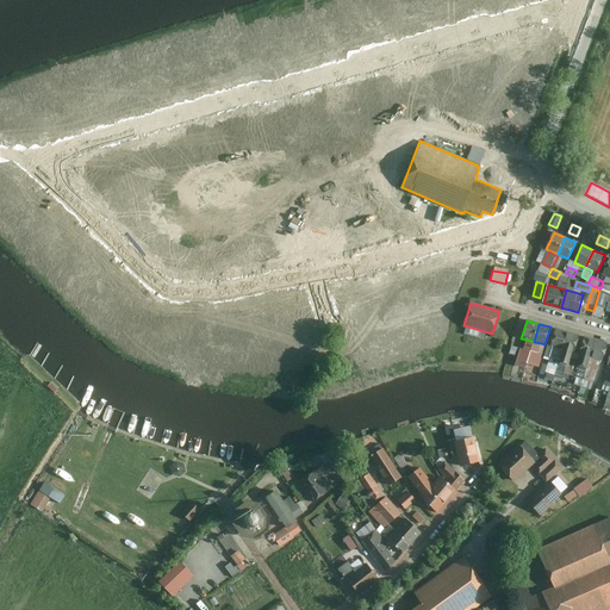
[(562,348),(567,332),(558,329),(552,346),(562,348)]
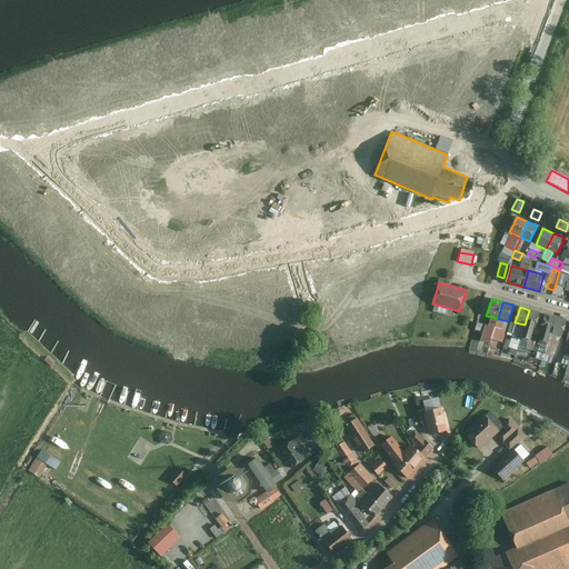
[(528,341),(530,342),(532,335),(539,312),(529,310),(525,325),(520,339),(528,341)]
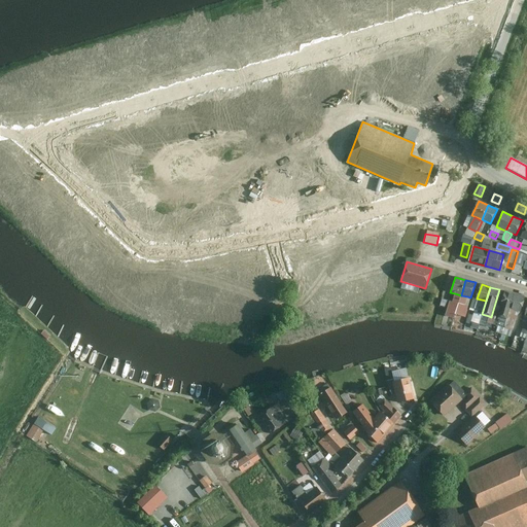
[(511,309),(516,294),(506,291),(500,312),(499,316),(507,319),(511,309)]
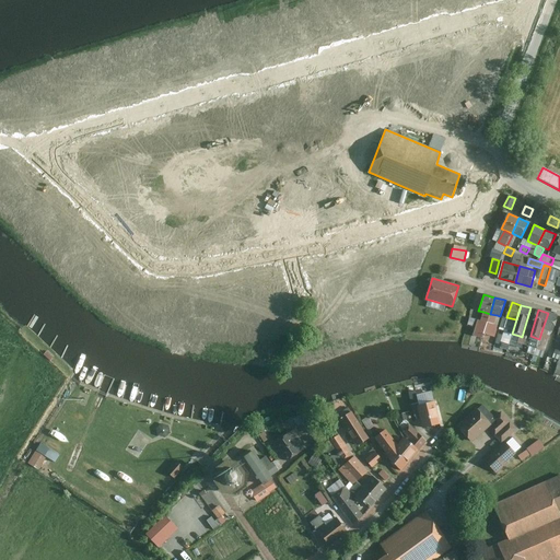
[(490,314),(483,312),(481,319),(479,318),(474,336),(482,338),(483,335),(490,314)]
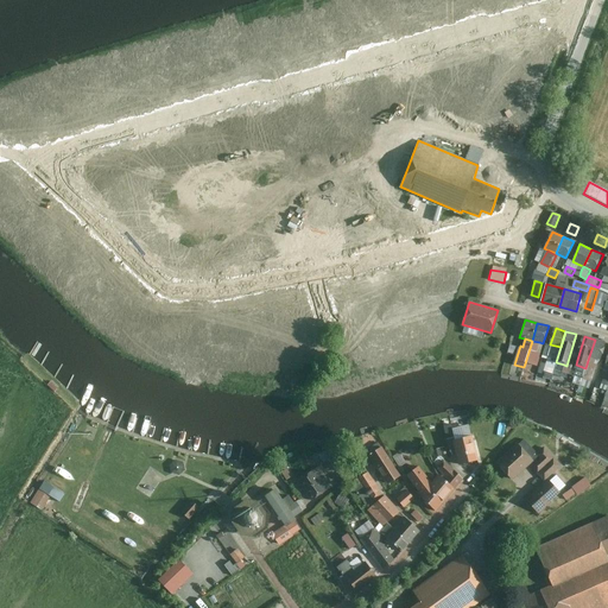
[(595,340),(589,356),(596,359),(600,360),(606,342),(595,340)]
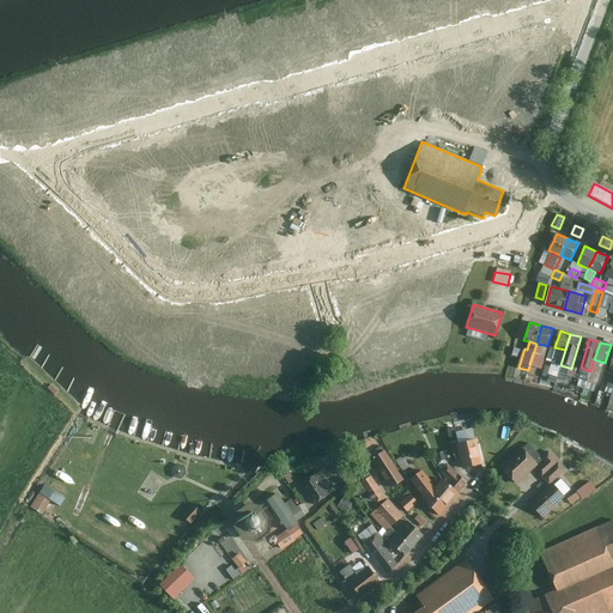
[(541,356),(544,345),(536,344),(529,366),(541,369),(545,357),(541,356)]
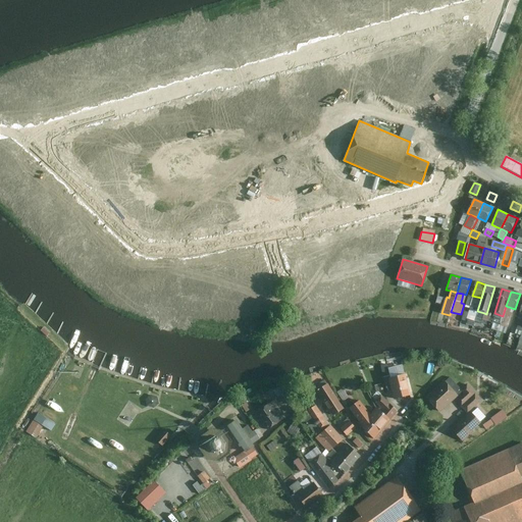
[(511,312),(512,308),(506,306),(503,316),(502,318),(498,332),(506,334),(513,313),(511,312)]
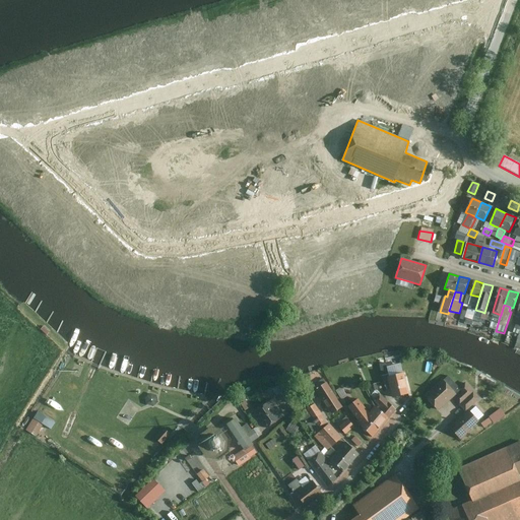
[(486,321),(491,307),(486,306),(484,313),(482,312),(480,319),(486,321)]
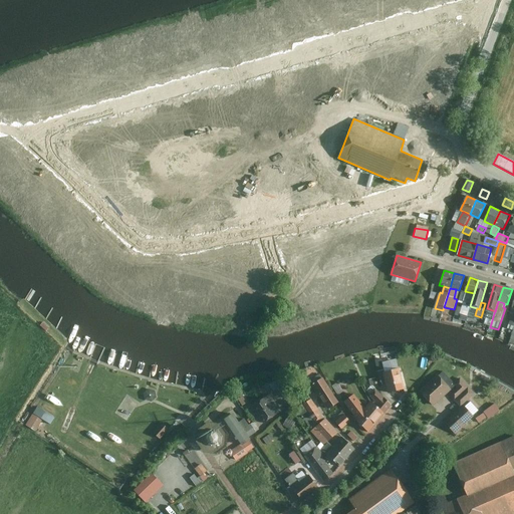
[(488,311),(494,313),(495,311),(487,308),(488,304),(485,303),(481,317),(486,318),(488,311)]
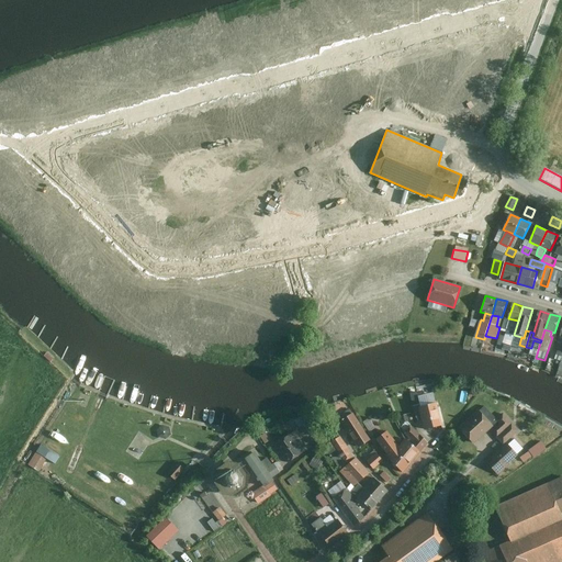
[(417,393),(411,394),(413,406),(419,405),(417,393)]
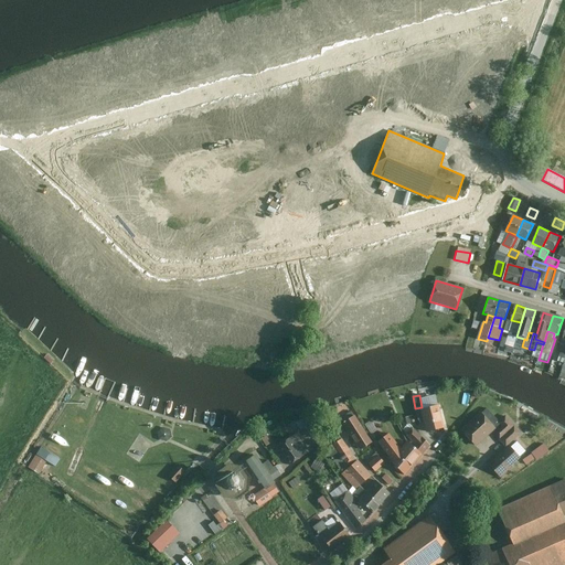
[(444,428),(439,406),(420,411),(426,433),(444,428)]
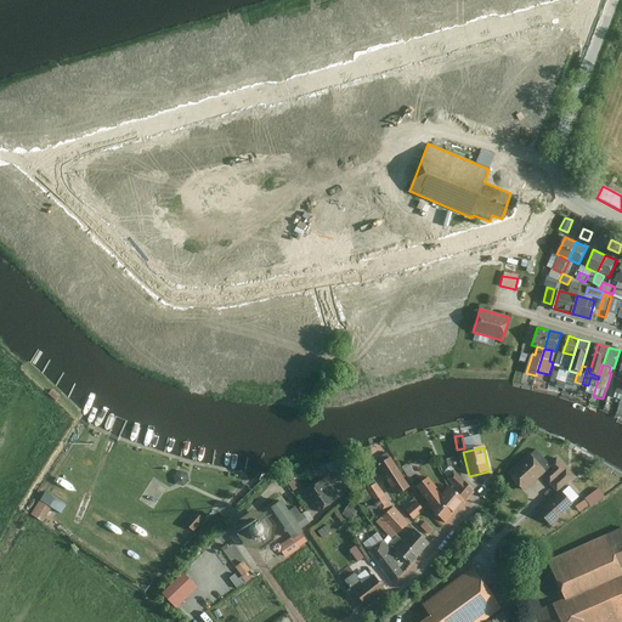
[(530,454),(507,475),(524,493),(546,473),(530,454)]
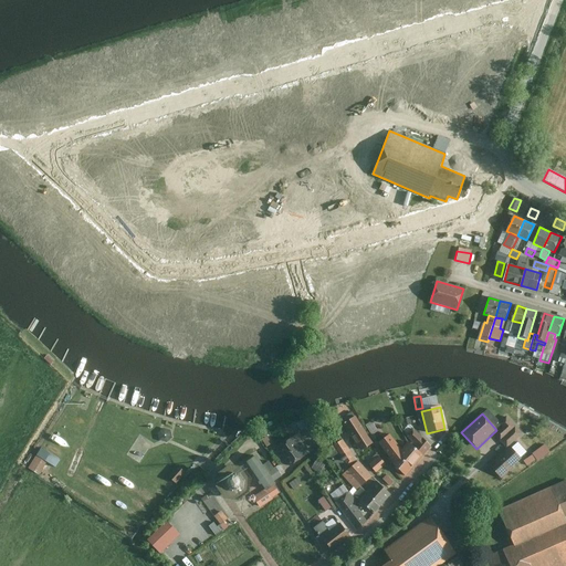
[(417,416),(406,419),(409,428),(419,426),(417,416)]
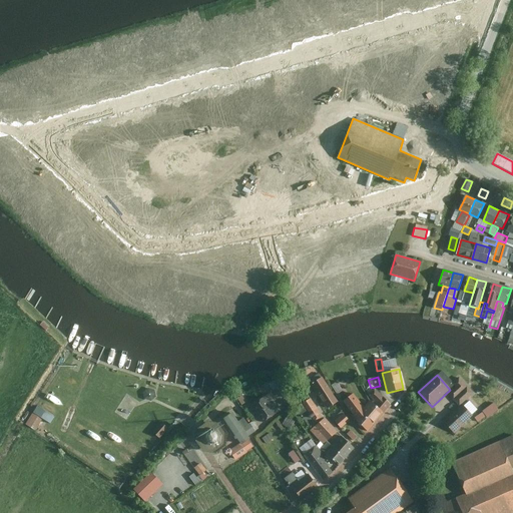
[(338,402),(322,378),(311,385),(327,409),(338,402)]
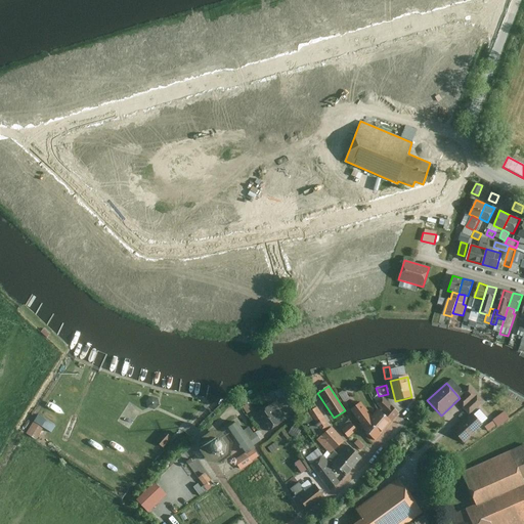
[(484,402),(470,386),(463,392),(466,395),(457,402),(470,416),(484,402)]
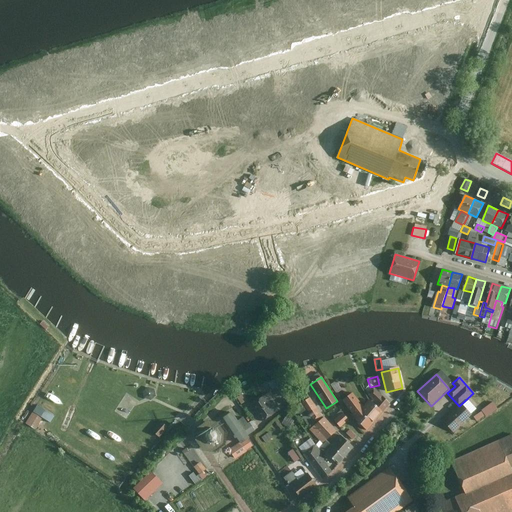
[(336,381),(331,384),(336,393),(342,390),(336,381)]
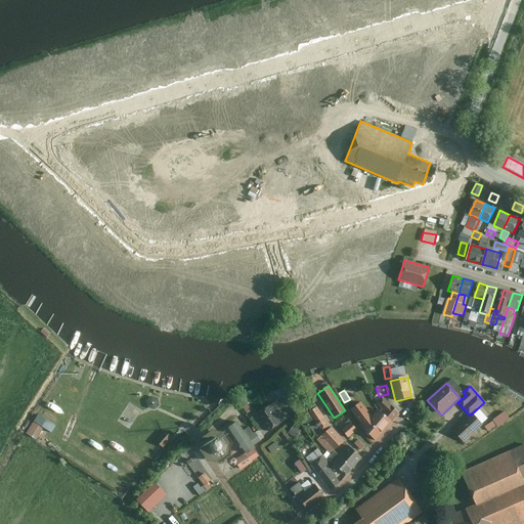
[(268,393),(258,395),(265,404),(272,399),(268,393)]
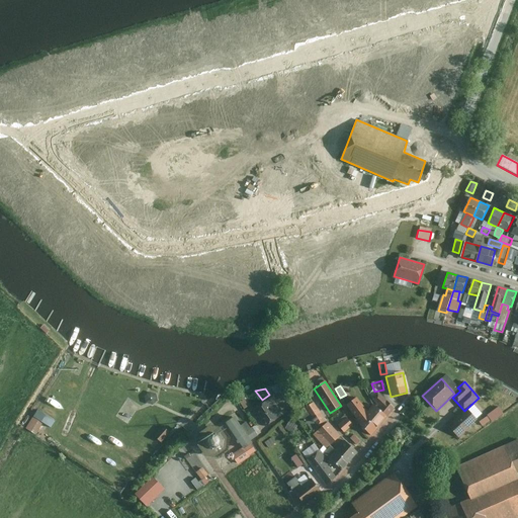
[(254,391),(247,395),(253,404),(259,400),(254,391)]
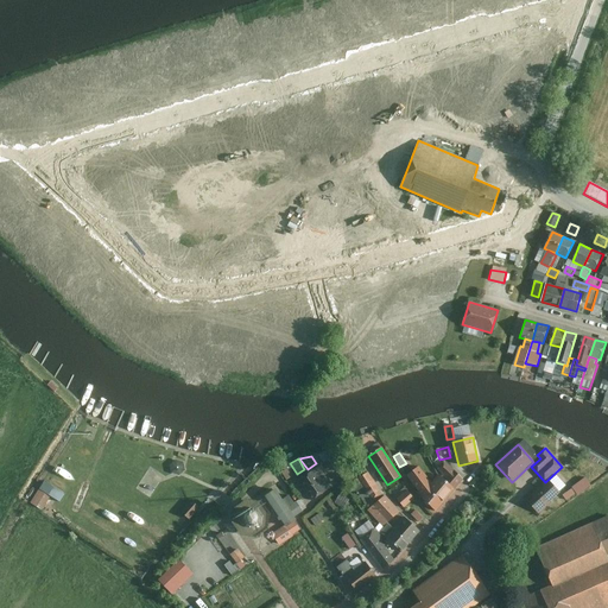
[(333,460),(315,472),(328,491),(346,479),(333,460)]
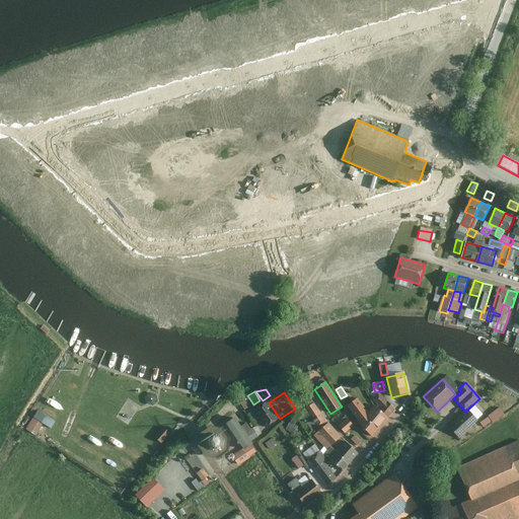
[(250,406),(241,393),(235,397),(244,412),(250,406)]
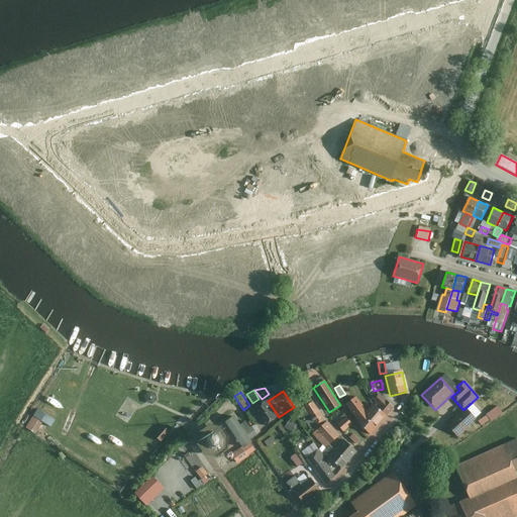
[(377,404),(375,406),(387,416),(394,408),(379,393),(372,400),(377,404)]
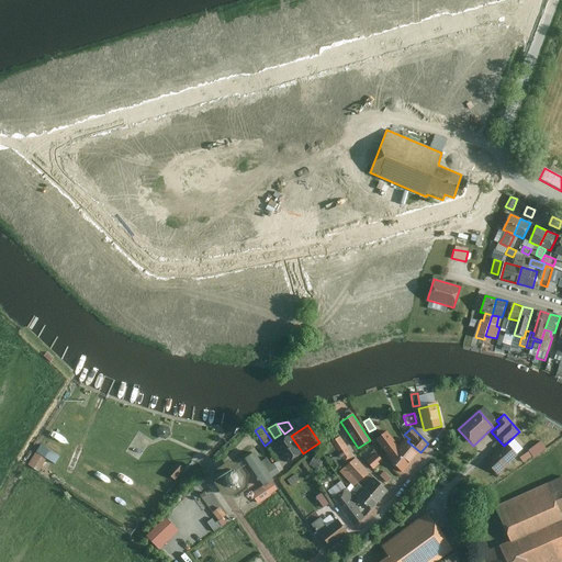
[(147,439),(137,433),(124,452),(135,459),(147,439)]
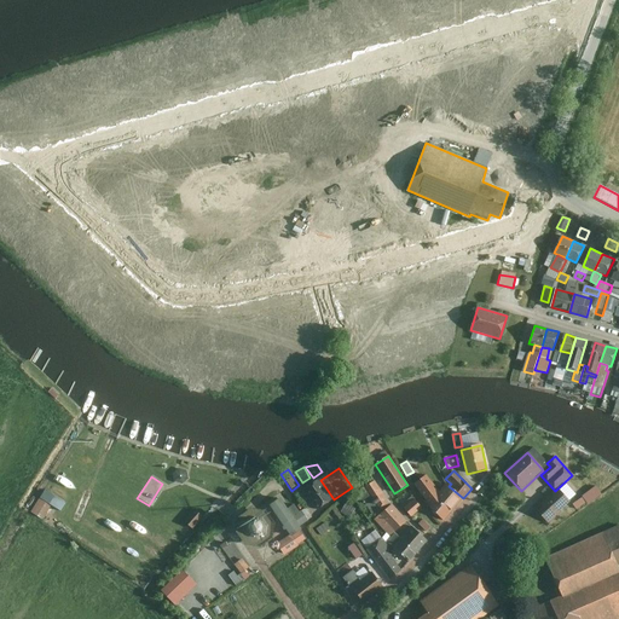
[(444,522),(463,498),(449,486),(447,484),(440,492),(427,476),(414,487),(429,505),(428,507),(444,522)]
